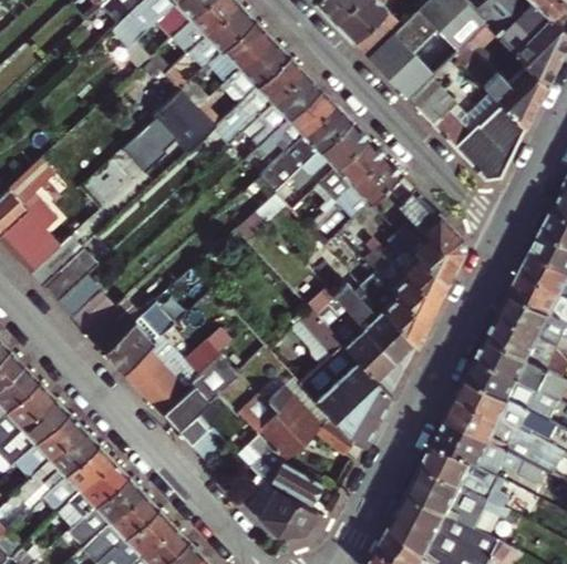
[(141,0),(105,0),(100,6),(116,23),(133,8),(141,0)]
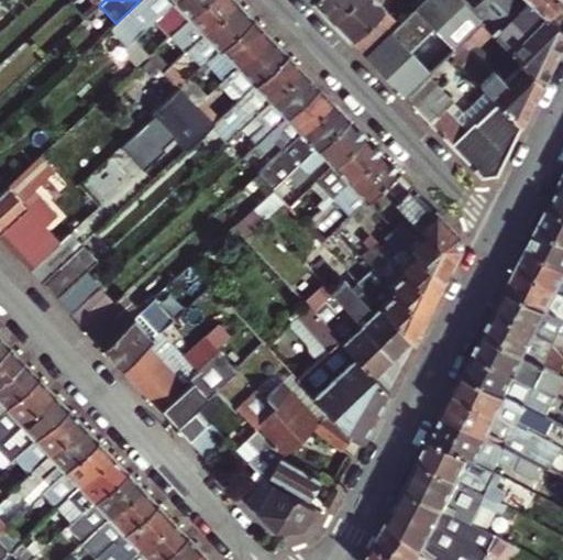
[(140,0),(132,8),(116,23),(109,30),(140,65),(146,58),(131,42),(139,35),(159,15),(176,0),(140,0)]
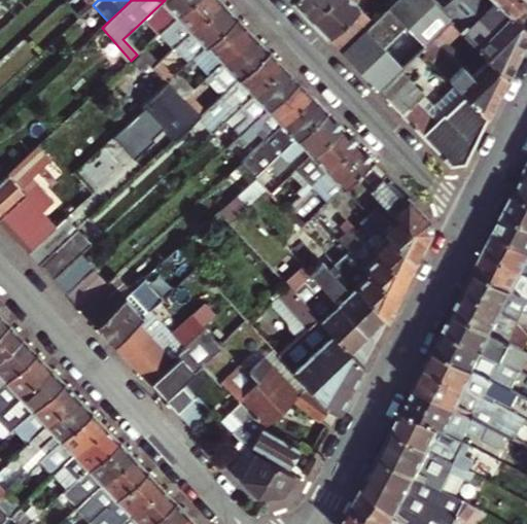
[(196,0),(165,0),(149,14),(163,31),(196,0)]
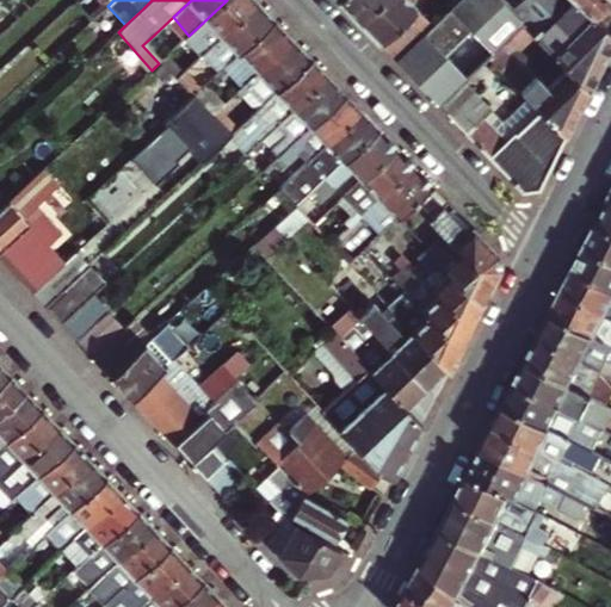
[(202,55),(258,4),(253,0),(227,0),(189,36),(185,39),(202,55)]
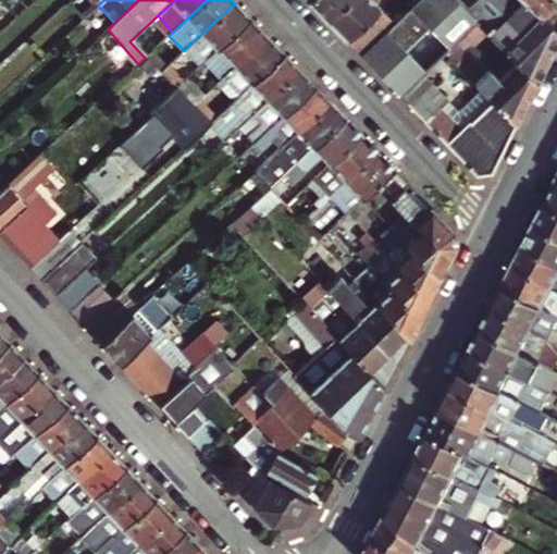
[(329,22),(351,0),(308,0),(309,0),(329,22)]
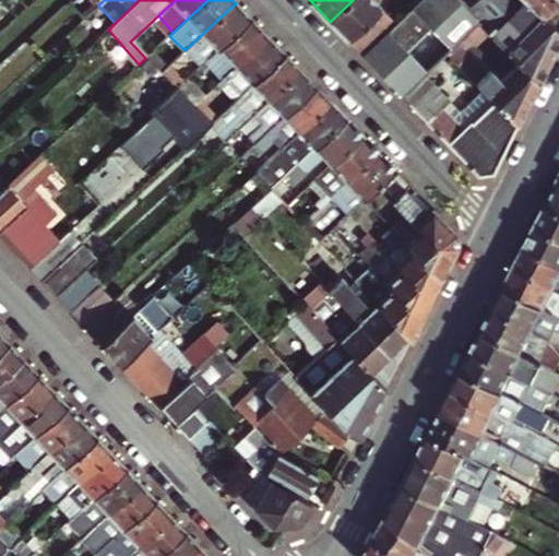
[(363,56),(394,26),(375,6),(379,0),(353,0),(330,22),(363,56)]
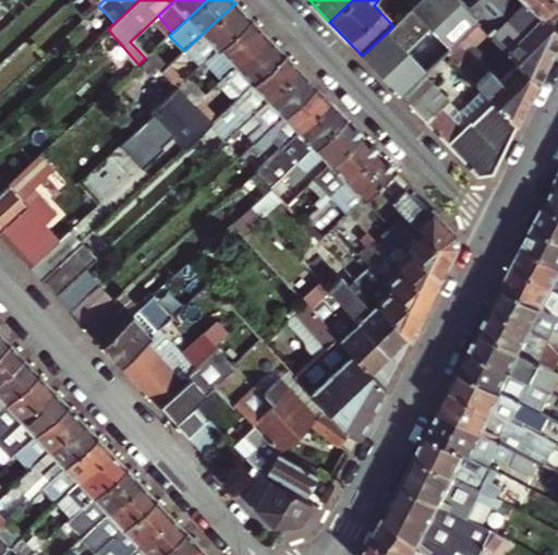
[(400,96),(414,83),(425,72),(407,53),(431,31),(449,49),(458,41),(461,38),(476,24),(466,13),(452,0),(421,0),(393,26),(362,56),(400,96)]
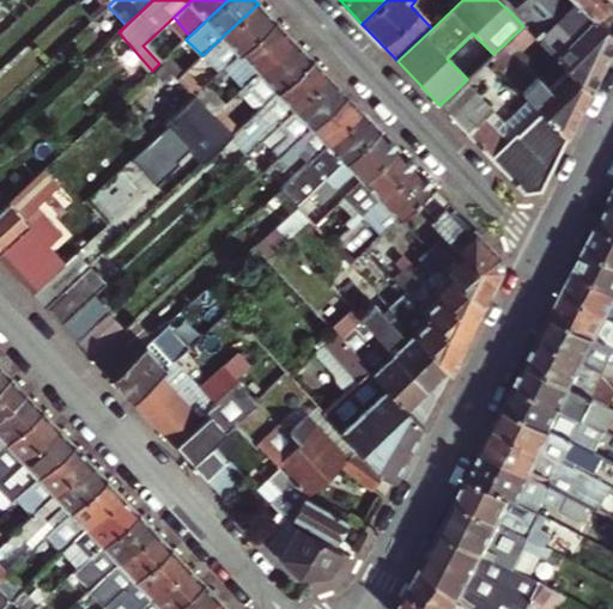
[(527,0),(513,14),(523,26),(534,37),(566,72),(589,96),(612,48),(612,38),(595,20),(576,0),(527,0)]
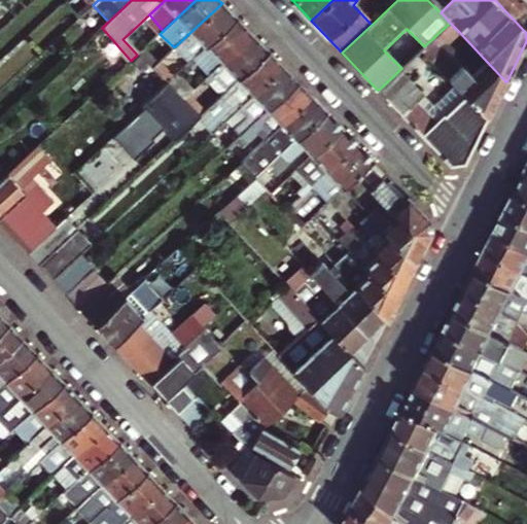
[(495,0),(512,18),(526,4),(522,0),(495,0)]
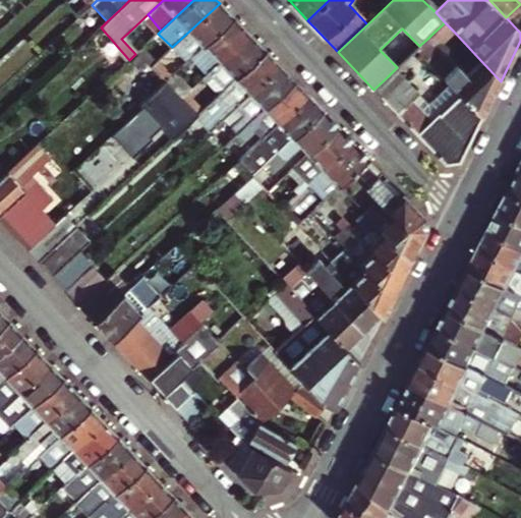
[(194,55),(234,18),(225,9),(220,3),(172,47),(177,53),(178,53),(185,46),(190,50),(194,55)]
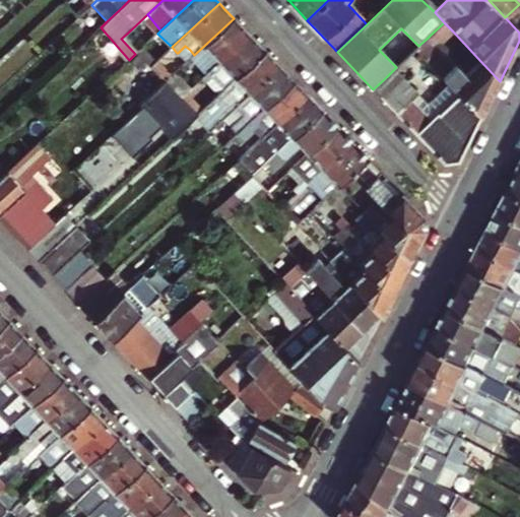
[(209,71),(249,35),(234,18),(194,55),(209,71)]
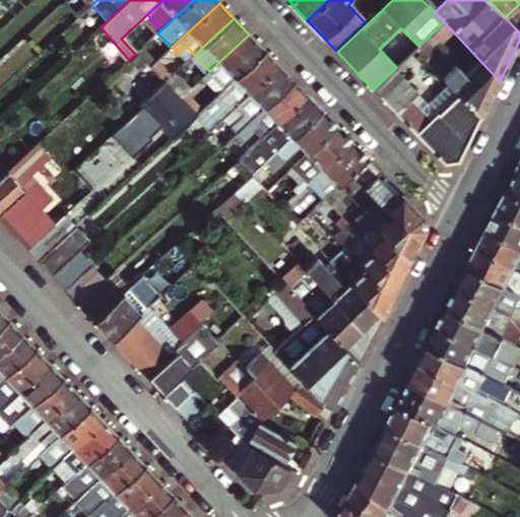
[(453,31),(444,22),(430,36),(439,44),(453,31)]
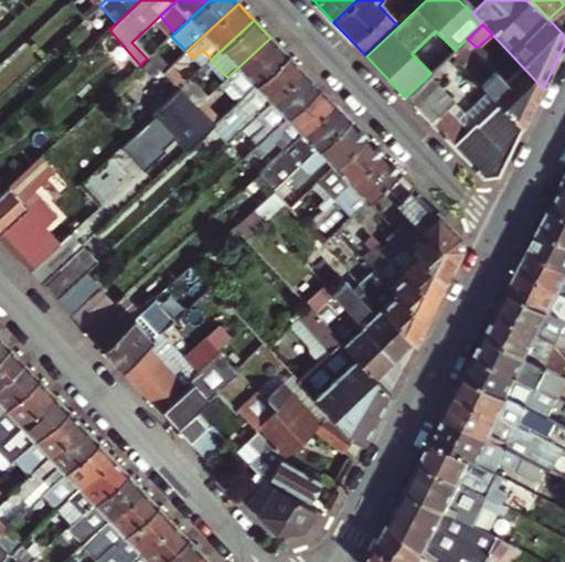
[(155,52),(139,35),(131,42),(147,59),(155,52)]
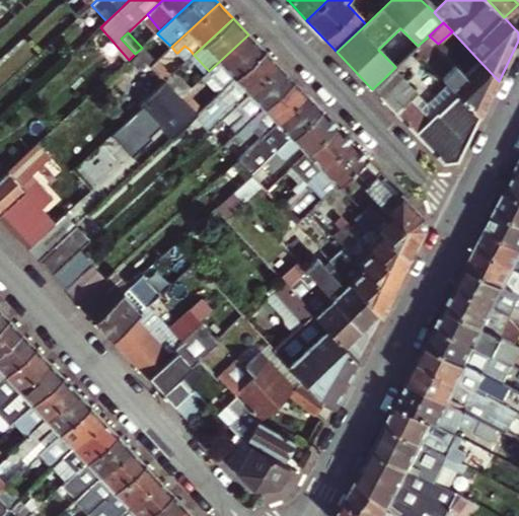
[(209,71),(224,87),(264,50),(248,34),(209,71)]
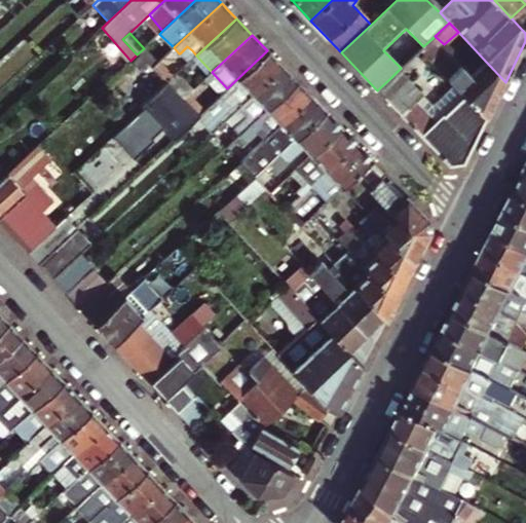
[(423,46),(418,51),(462,97),(485,120),(505,82),(486,62),(468,78),(431,39),(423,46)]
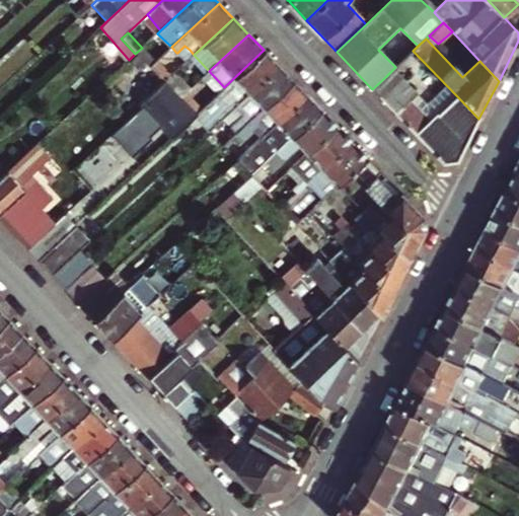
[(182,57),(190,50),(184,46),(177,53),(182,57)]
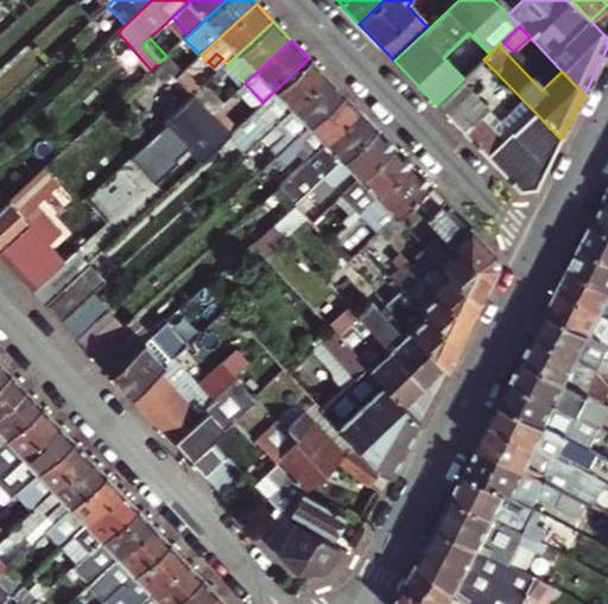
[(181,87),(207,62),(201,55),(173,80),(181,87)]
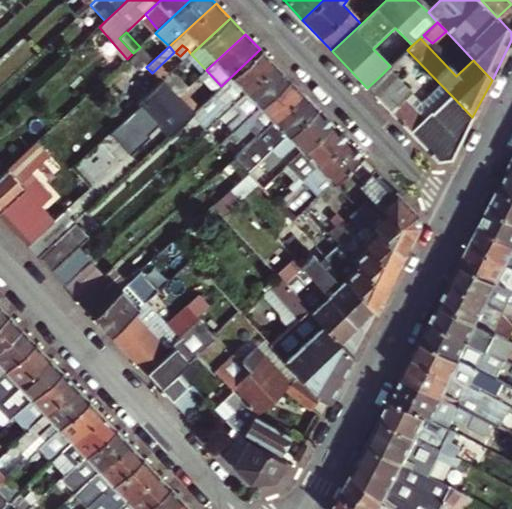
[(218,118),(236,101),(274,64),(260,49),(221,86),(213,93),(198,108),(191,114),(205,130),(218,118)]
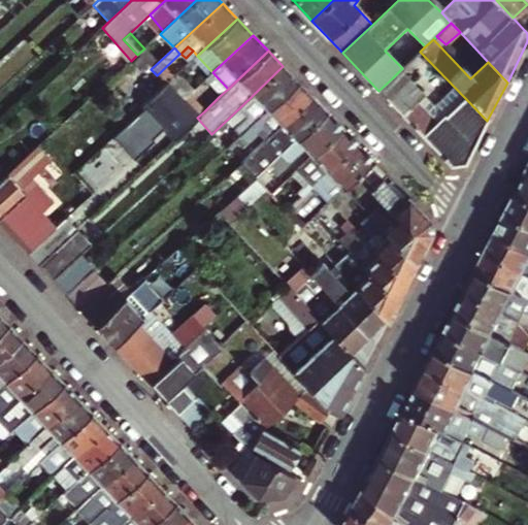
[(257,120),(297,81),(283,66),(243,104),(257,120)]
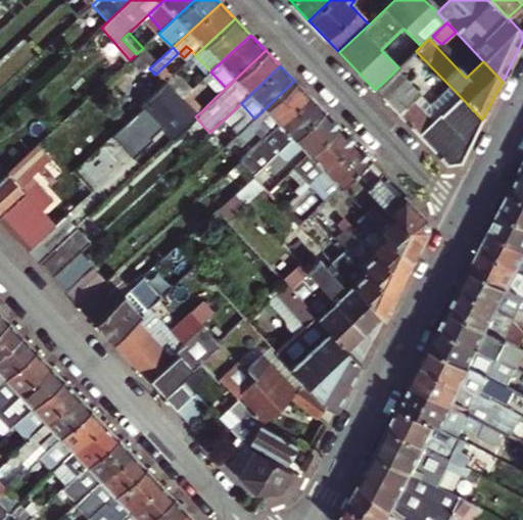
[(210,72),(202,79),(218,95),(226,88),(210,72)]
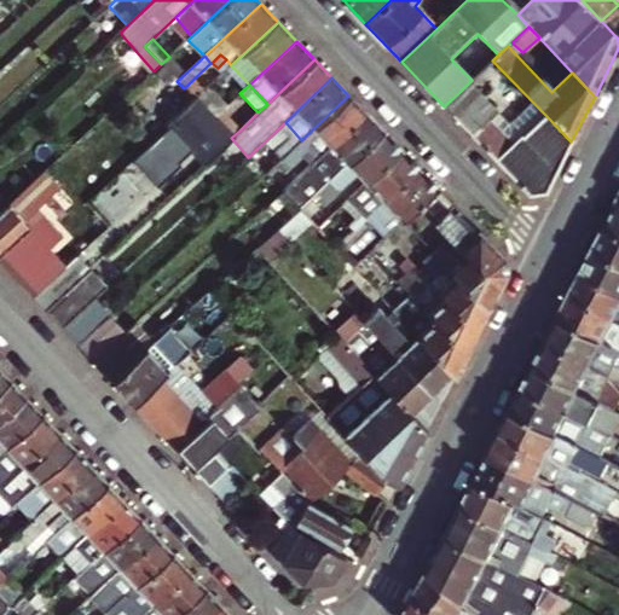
[(231,138),(212,119),(195,99),(187,92),(178,102),(185,109),(169,123),(206,162),(231,138)]
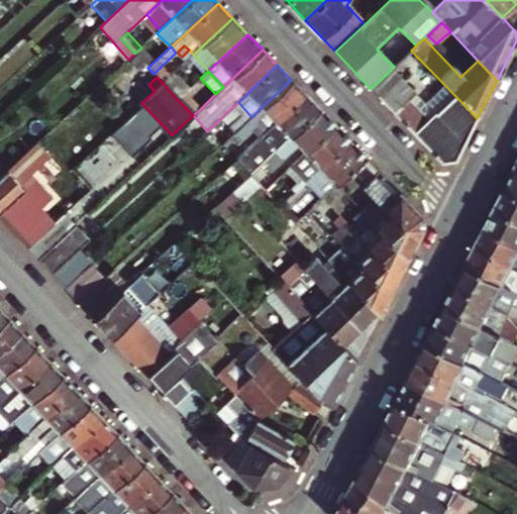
[(170,77),(163,83),(177,99),(185,93),(170,77)]
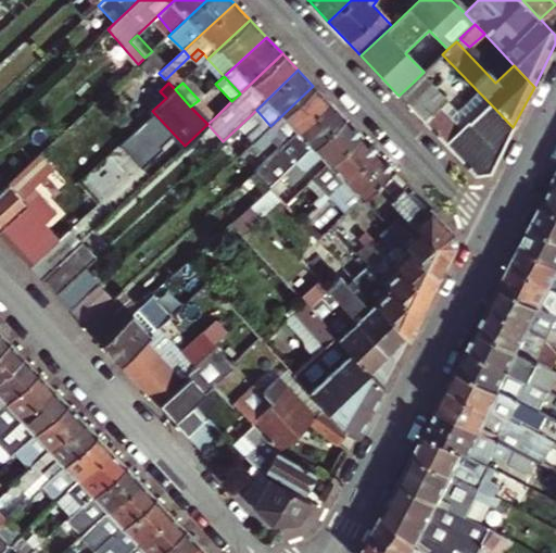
[(413,83),(399,96),(475,176),(490,174),(513,127),(489,102),(459,130),(413,83)]
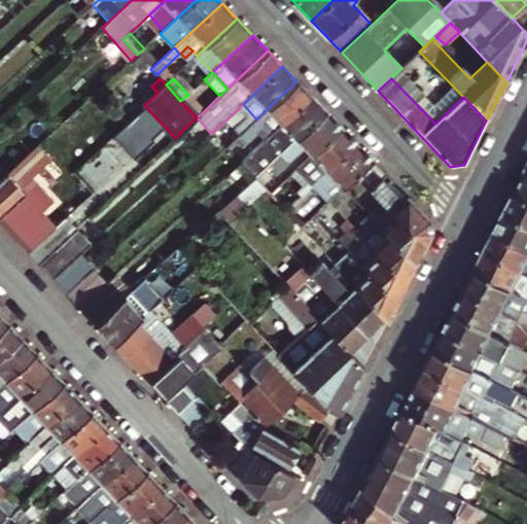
[(261,132),(267,137),(311,97),(296,81),(256,119),(238,137),(247,145),(261,132)]
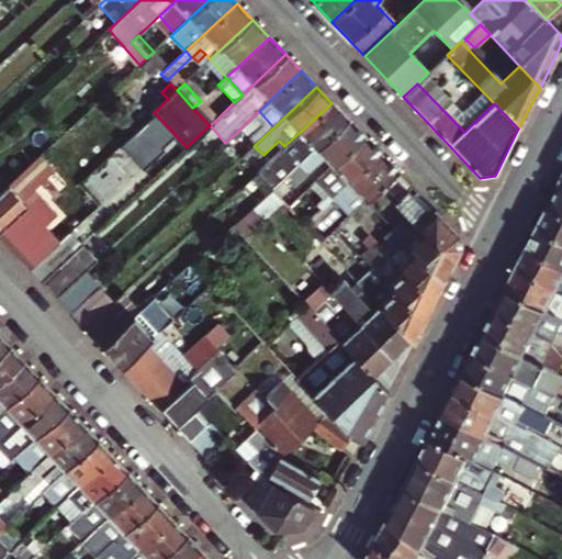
[(217,119),(201,101),(192,108),(210,125),(217,119)]
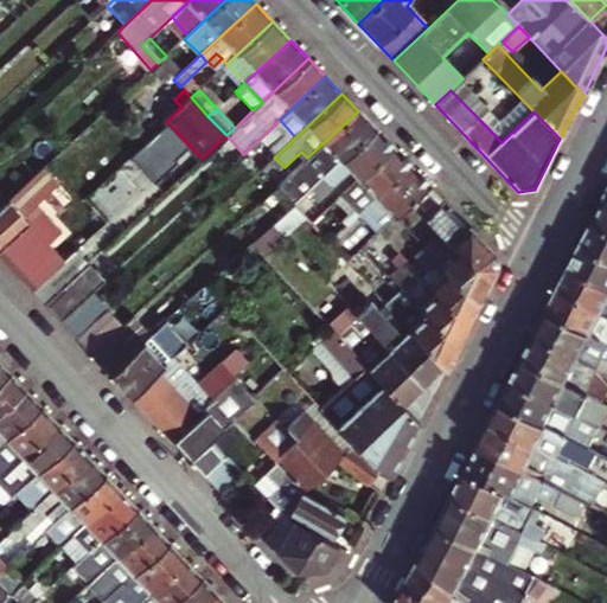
[(358,111),(307,158),(288,177),(286,179),(276,188),(293,206),(306,194),(321,180),(325,177),(376,129),(358,111)]
